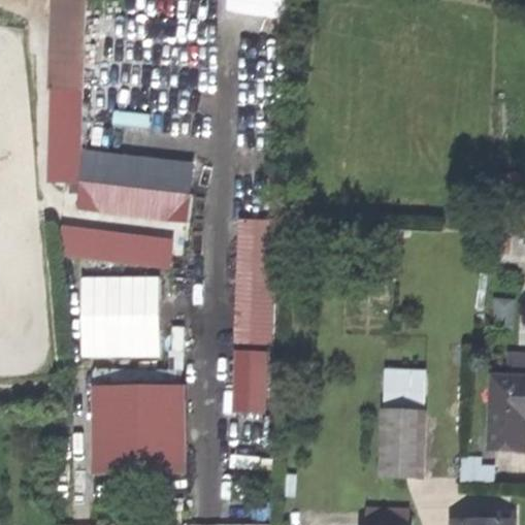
[(52,0),(48,87),(80,88),(83,0),(52,0)]
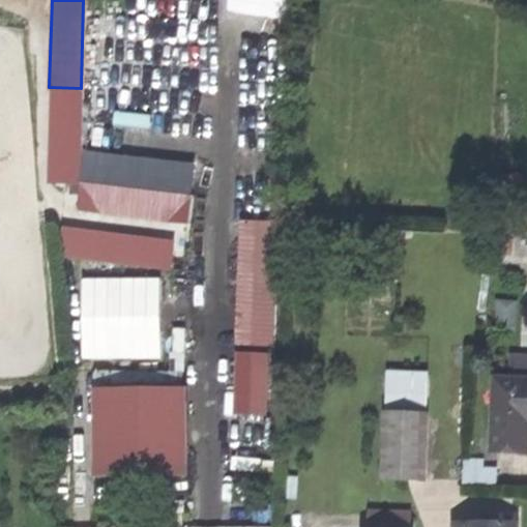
[(79,151),(81,88),(49,87),(46,178),(78,180),(79,151)]
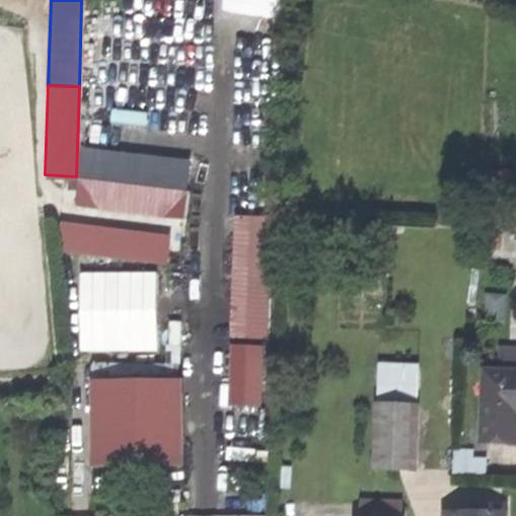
[(189,157),(77,148),(76,176),(187,190),(189,157)]
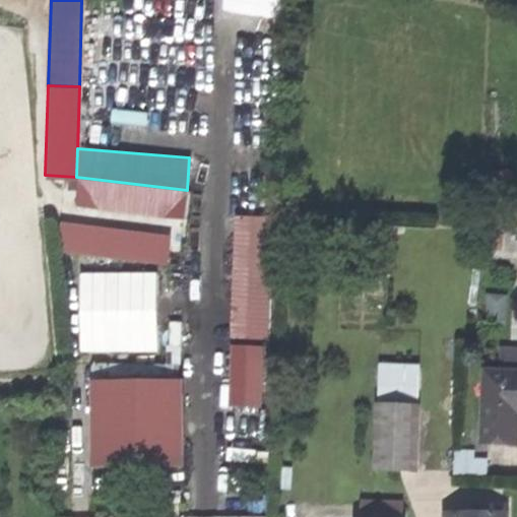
[(184,218),(187,190),(76,177),(75,204),(184,218)]
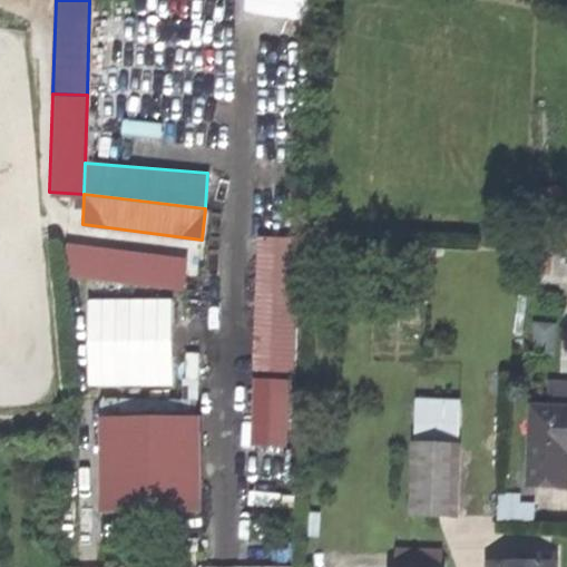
[(252,370),(296,370),(300,241),(263,240),(258,312),(254,312),(252,370)]
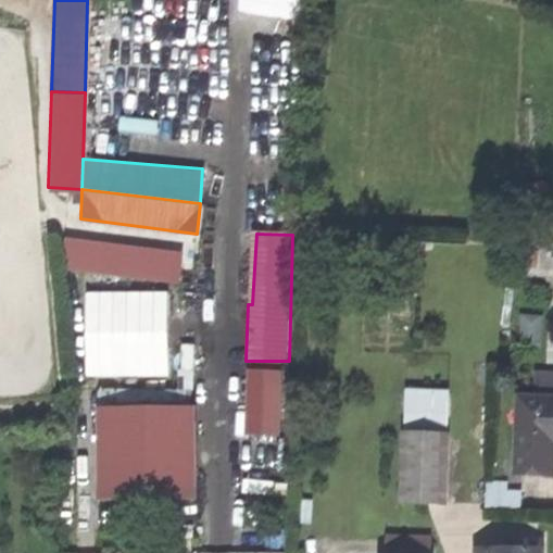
[(165,373),(165,293),(84,290),(82,371),(165,373)]
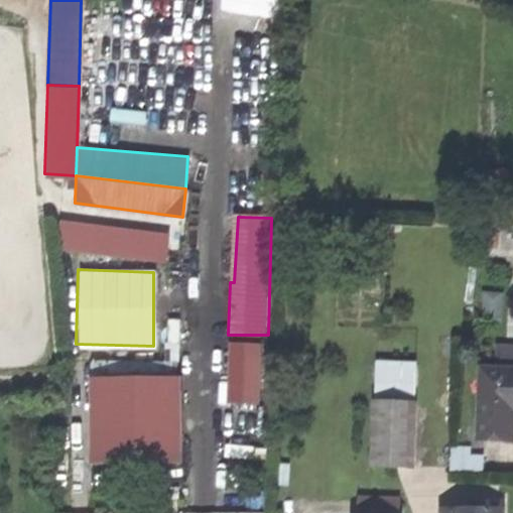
[(260,344),(229,342),(227,401),(258,402),(260,344)]
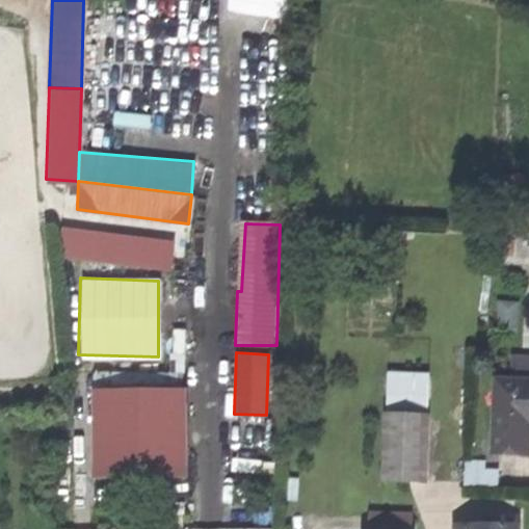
[(385,414),(424,415),(426,373),(387,371),(385,414)]
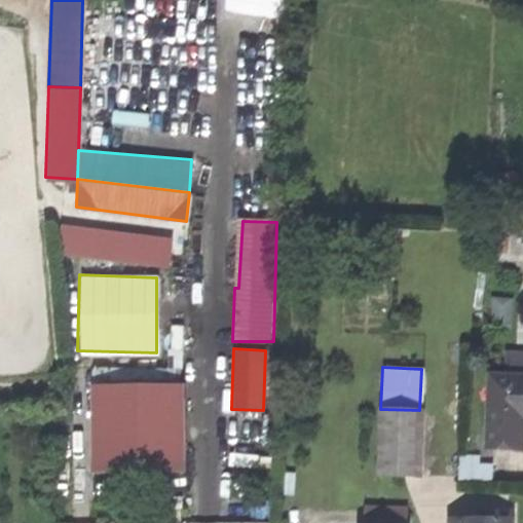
[(97,368),(96,385),(175,385),(175,373),(166,368),(97,368)]
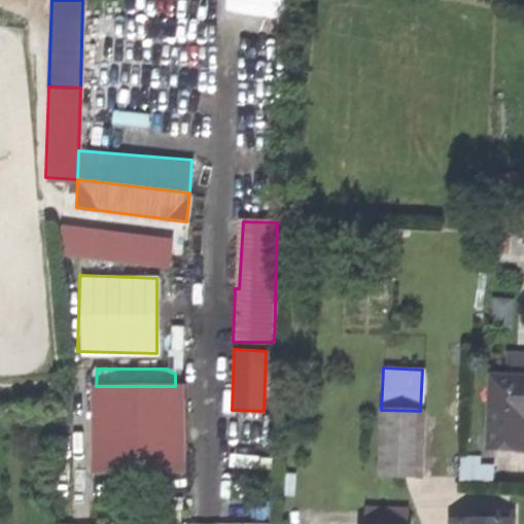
[(523,376),(490,375),(488,447),(523,448),(523,432),(523,376)]
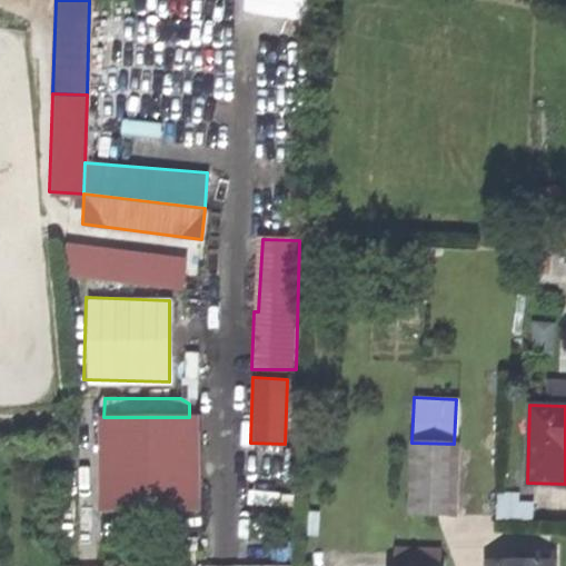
[(194,417),(189,417),(103,417),(102,507),(194,507),(194,464),(194,417)]
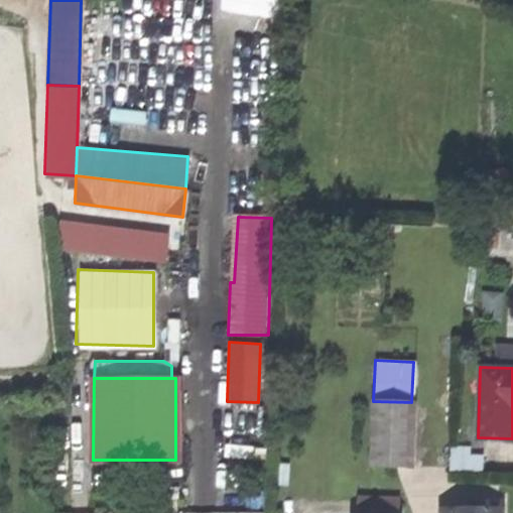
[(411,402),(373,401),(371,464),(409,466),(411,402)]
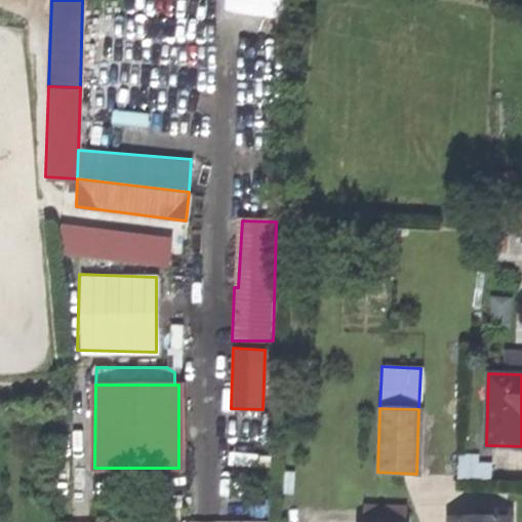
[(474,455),(456,454),(455,479),(486,480),(487,464),(473,464),(474,455)]
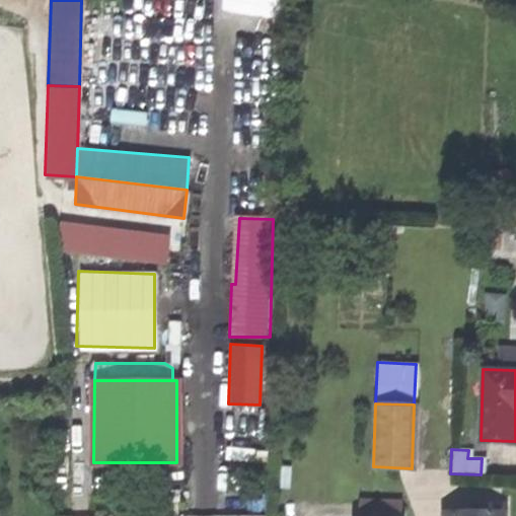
[(398,515),(399,502),(359,501),(358,515),(398,515)]
